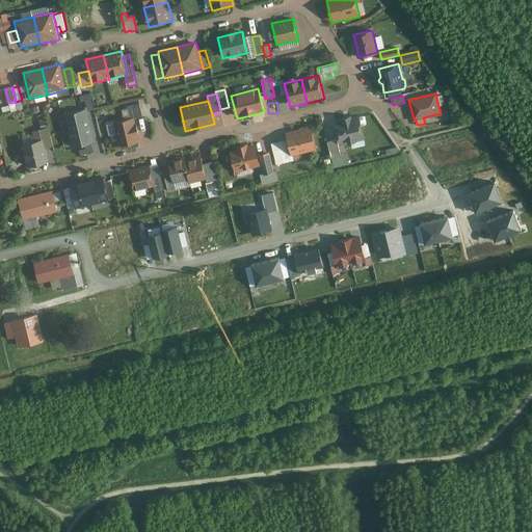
[(129,108),(132,120),(135,118),(143,116),(141,105),(129,108)]
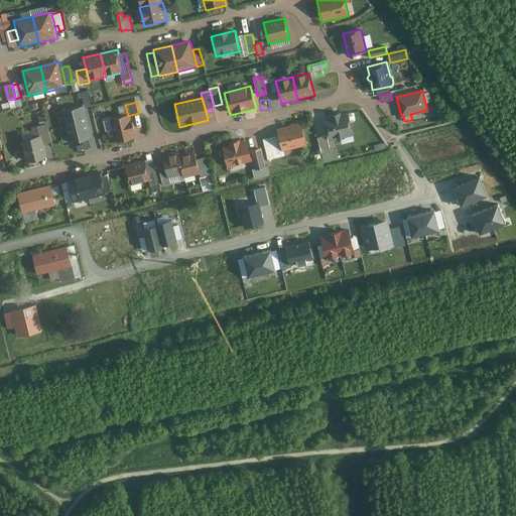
[(85,105),(62,110),(67,126),(88,121),(85,105)]
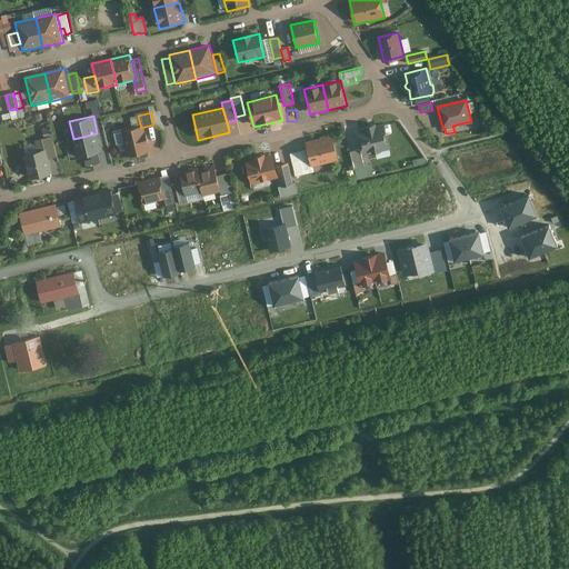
[(383,126),(359,131),(365,157),(390,150),(383,126)]
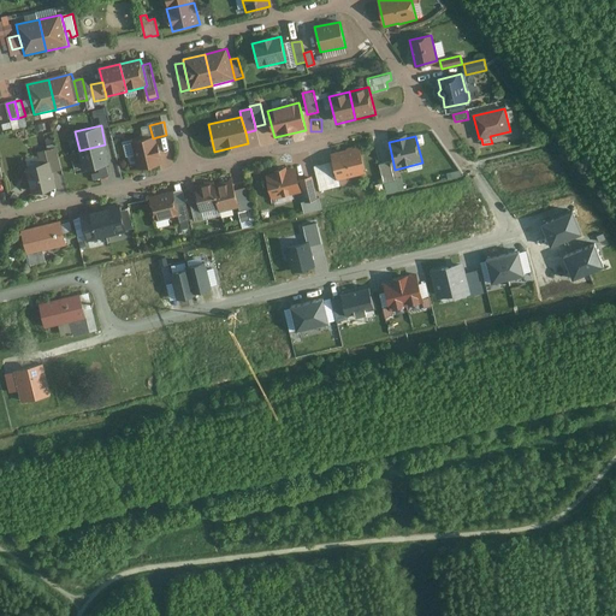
[(164,165),(157,137),(153,138),(124,144),(128,158),(136,155),(140,171),(164,165)]
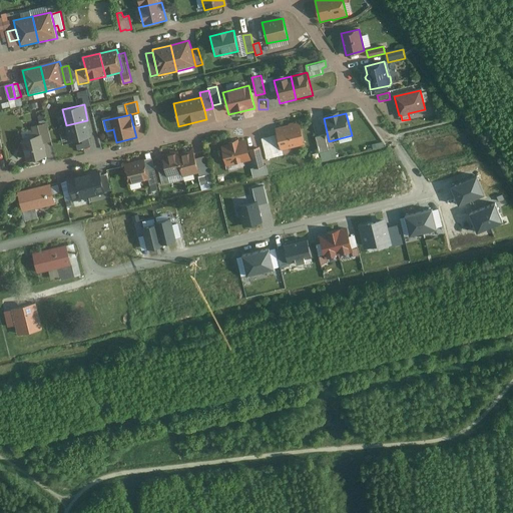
[(87,120),(66,125),(69,142),(91,137),(87,120)]
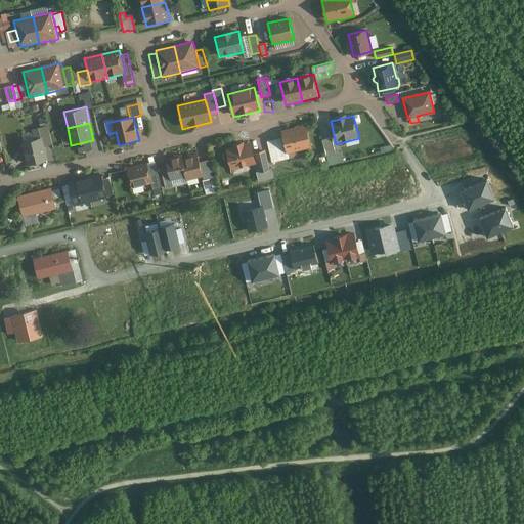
[(306,126),(281,132),(287,155),(312,148),(306,126)]
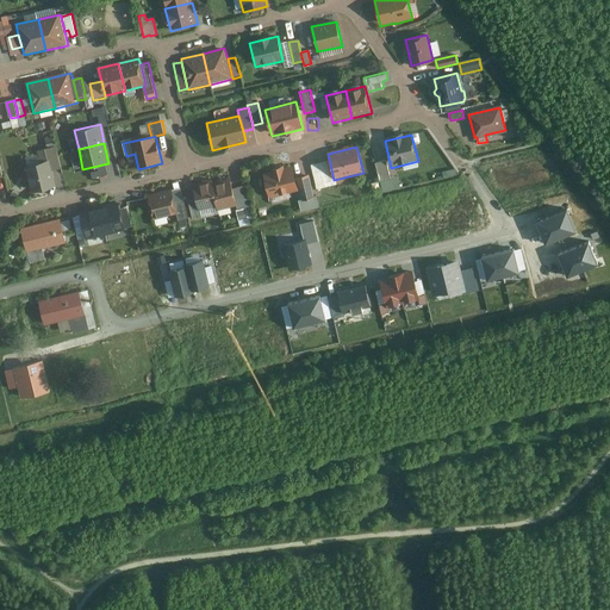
[(38,153),(41,163),(51,161),(55,172),(62,169),(57,148),(38,153)]
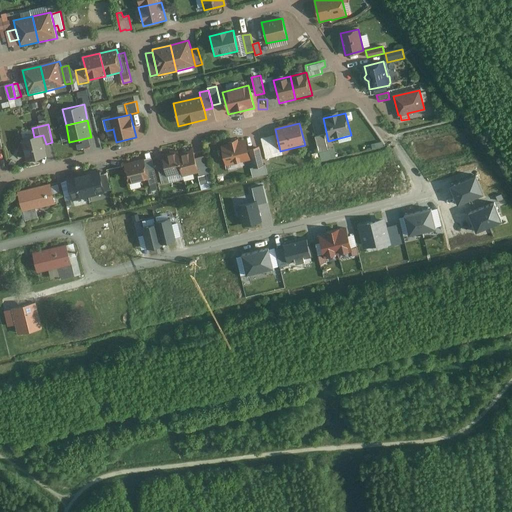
[(34,137),(22,140),(28,162),(49,157),(46,144),(43,135),(34,137)]
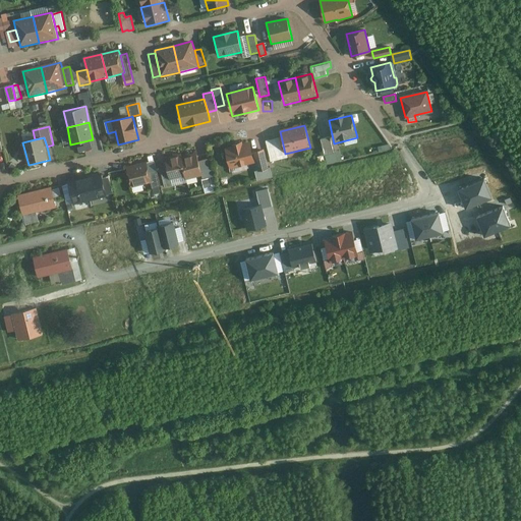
[(284,159),(279,138),(266,142),(271,162),(284,159)]
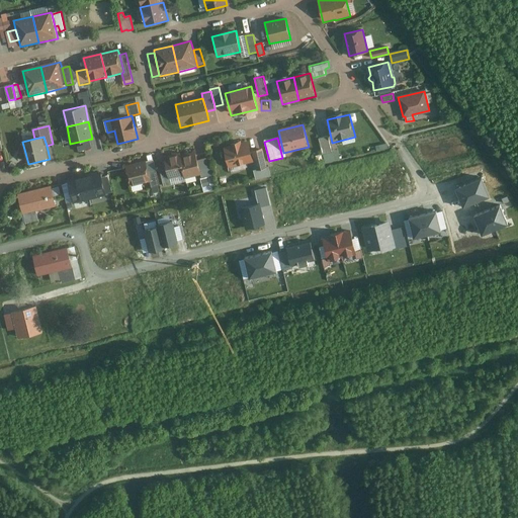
[(333,157),(328,138),(320,140),(324,159),(333,157)]
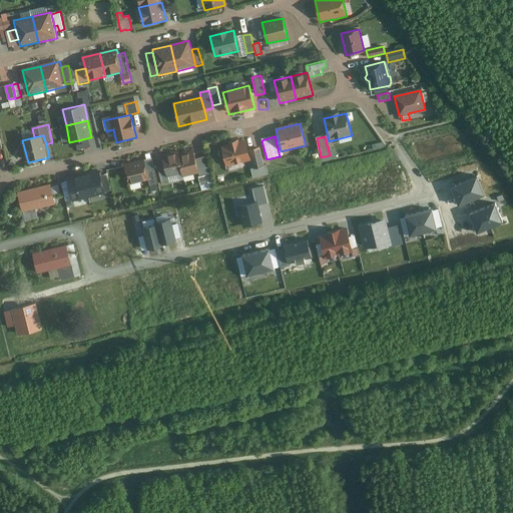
[(245,140),(221,146),(226,167),(251,161),(245,140)]
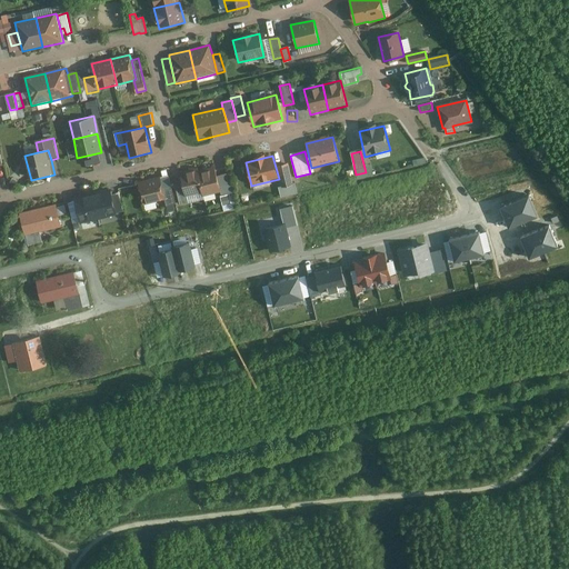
[(293,186),(288,163),(277,167),(281,189),(293,186)]
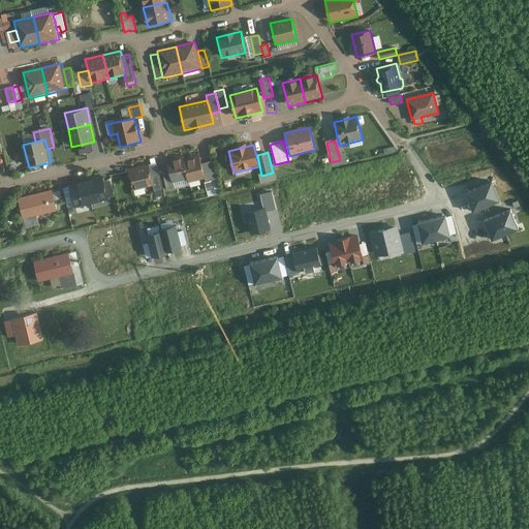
[(184,159),(183,156),(167,160),(170,172),(173,183),(188,180),(184,159)]
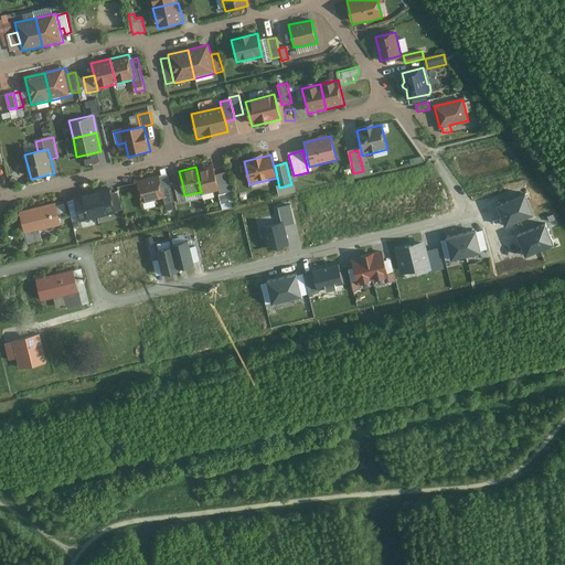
[(213,167),(196,170),(201,192),(202,195),(219,192),(215,176),(213,167)]
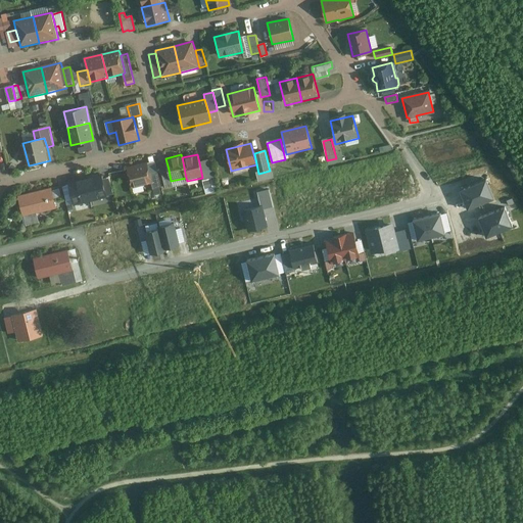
[(210,160),(199,162),(202,178),(203,181),(215,179),(210,160)]
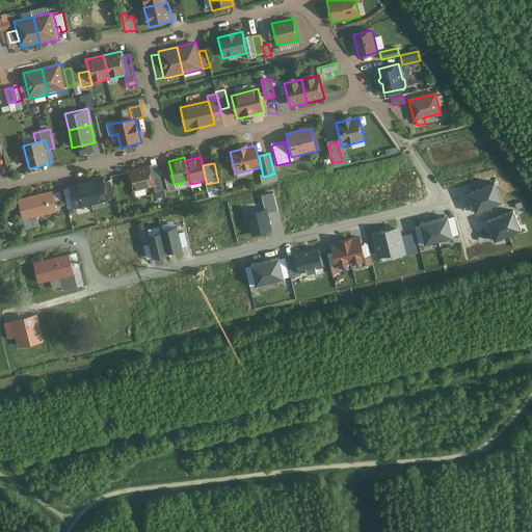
[(149,166),(128,171),(134,192),(155,187),(152,177),(149,166)]
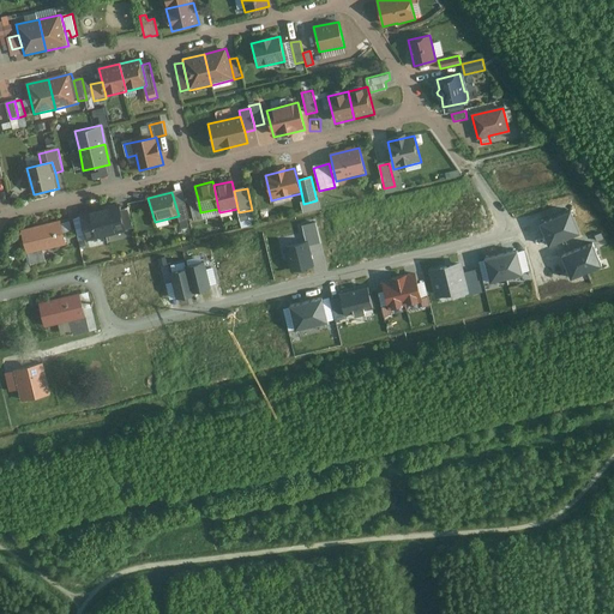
[(200,212),(198,199),(188,202),(193,222),(203,220),(200,212)]
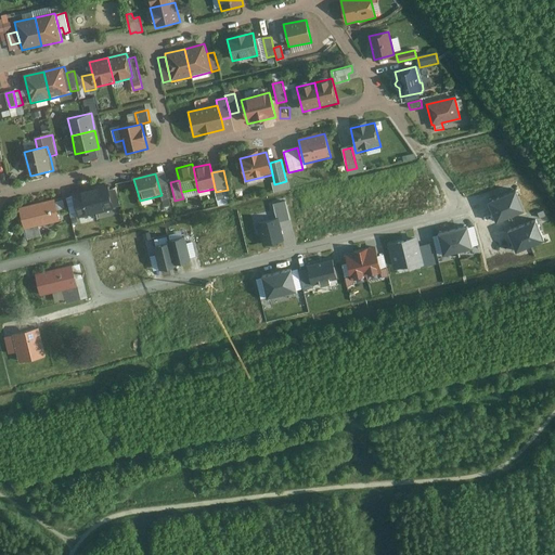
[(90,188),(95,213),(115,208),(108,183),(90,188)]
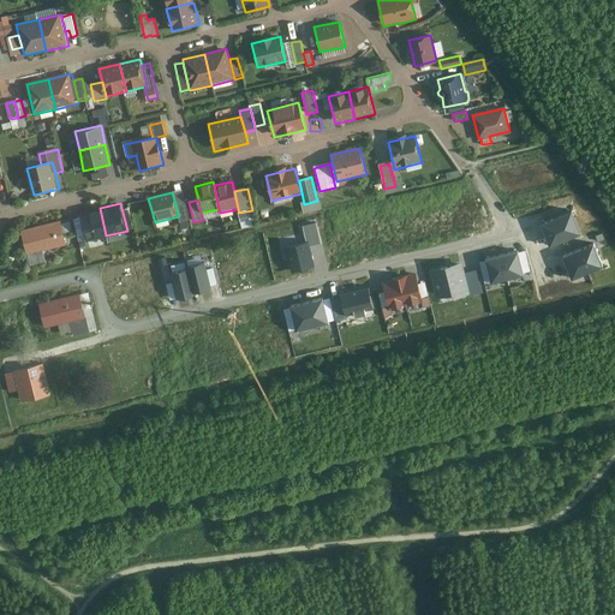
[(184,203),(175,204),(179,216),(180,224),(189,221),(184,203)]
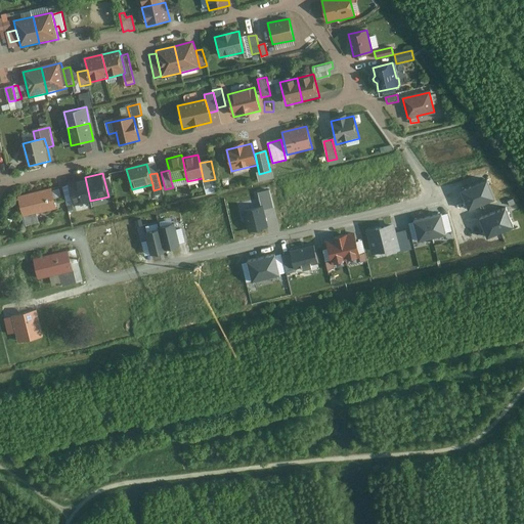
[(68,181),(73,205),(90,201),(85,177),(68,181)]
